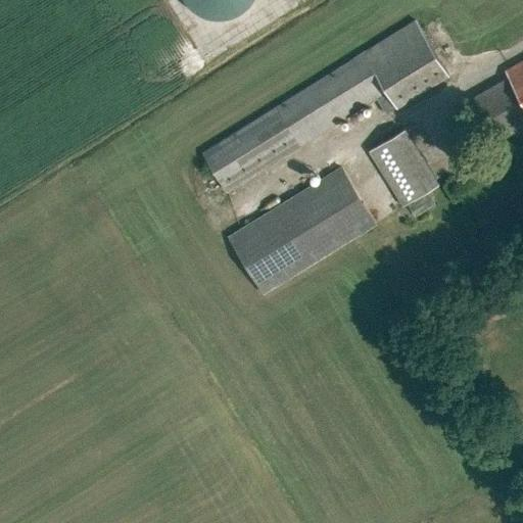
[(184,0),(185,2),(190,7),(195,12),(205,17),(211,18),(219,19),(226,18),(233,17),(242,12),(247,7),(252,2),(252,0),(184,0)]
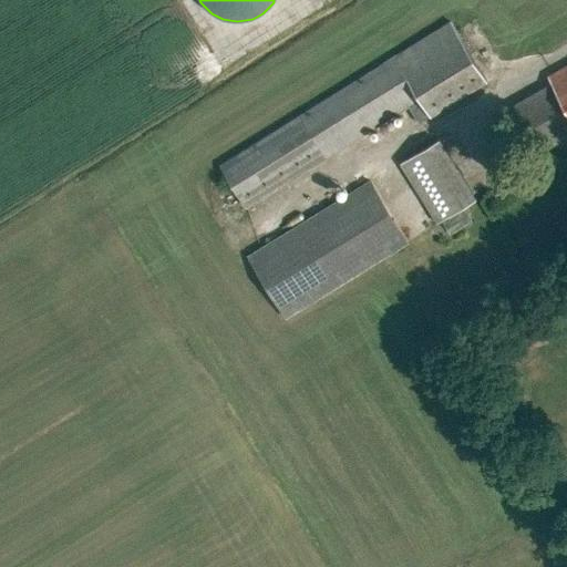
[(431,116),(487,82),(451,21),(219,165),(246,207),(410,106),(420,122),(430,115),(431,116)]
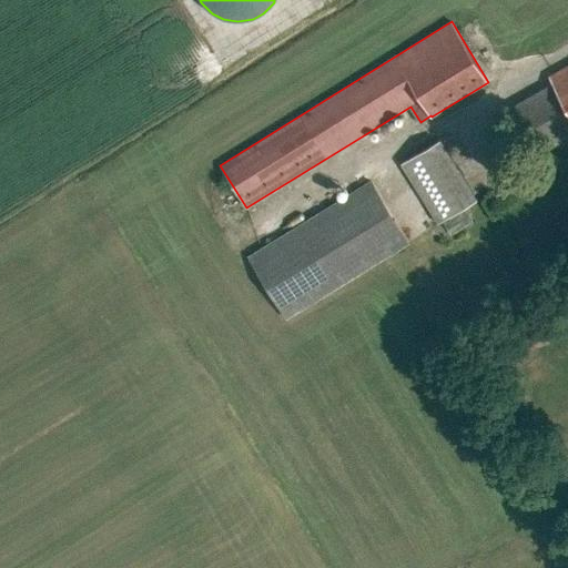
[(567,67),(548,79),(551,85),(509,110),(536,155),(567,137),(567,67)]
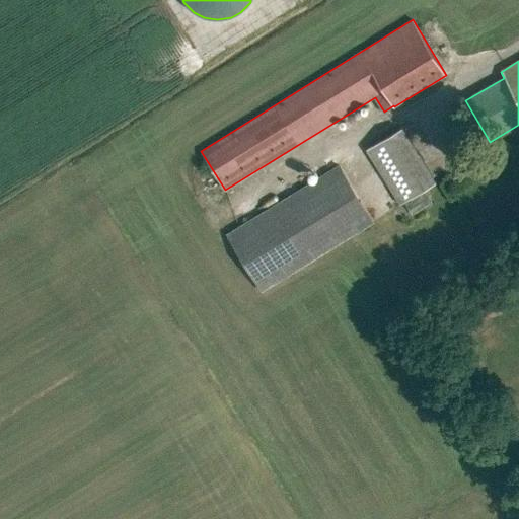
[(398,204),(441,184),(416,127),(373,145),(398,204)]
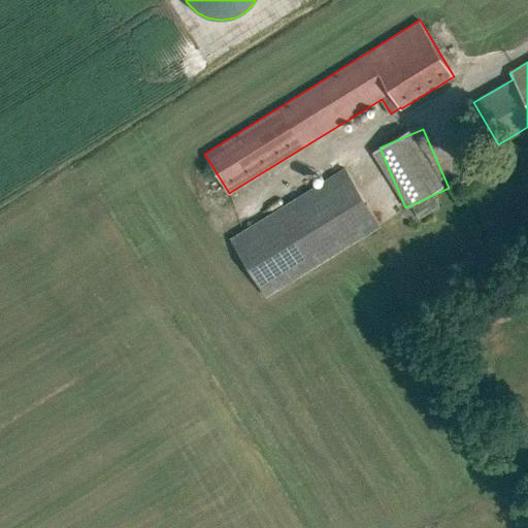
[(264,294),(378,224),(342,166),(229,236),(264,294)]
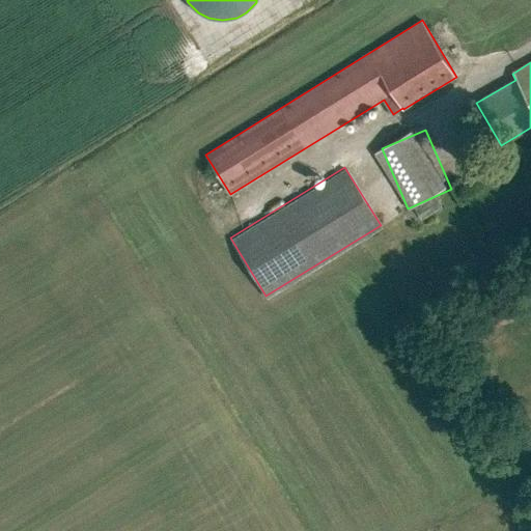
[(509,306),(498,309),(501,325),(513,322),(509,306)]
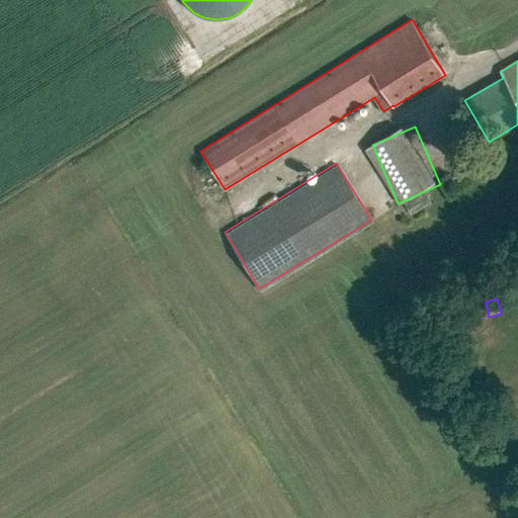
All buildings are outlined.
